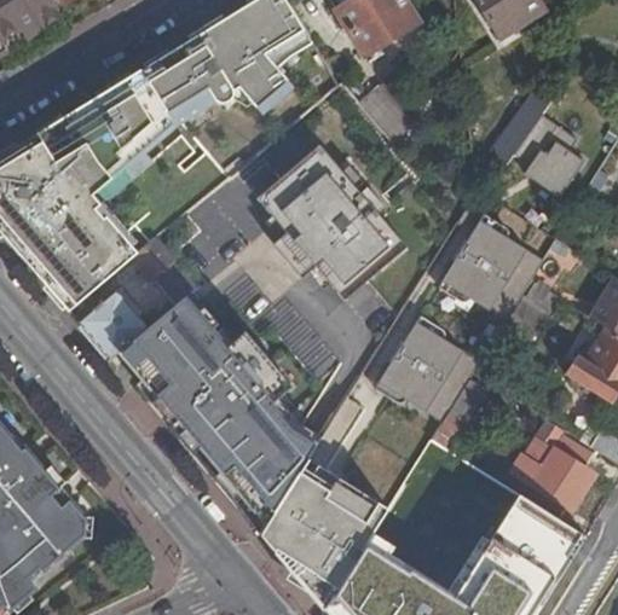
[(59,6),(55,0),(0,0),(0,34),(17,25),(33,15),(40,27),(63,12),(59,6)]
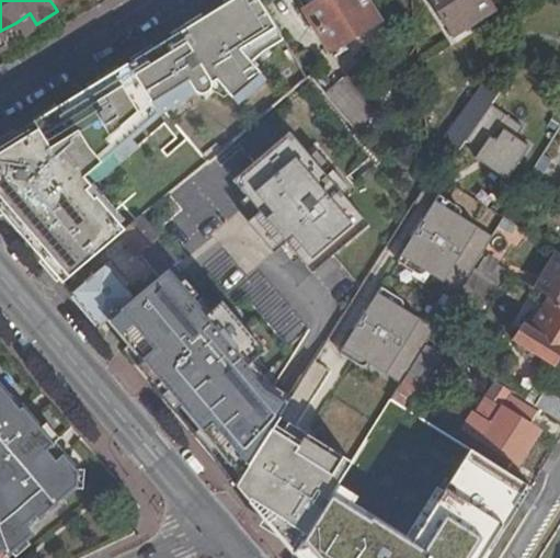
[(258,0),(228,0),(0,139),(0,207),(64,282),(126,228),(89,186),(137,146),(132,137),(217,77),(241,104),(269,78),(254,61),(283,37),(258,0)]
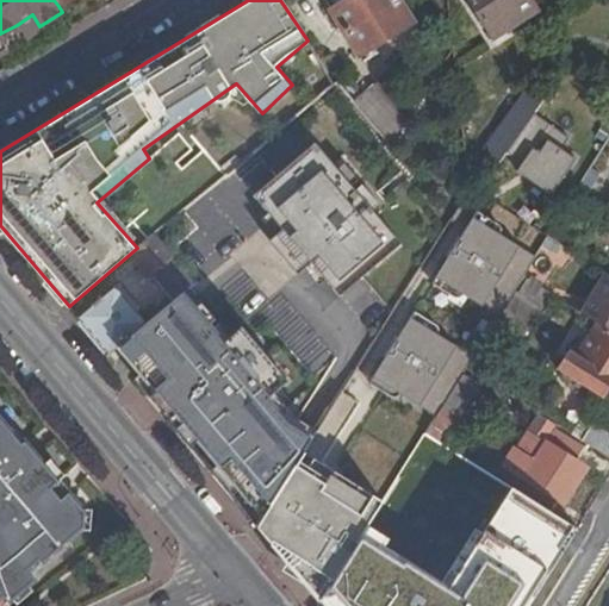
[(399,0),(327,0),(358,51),(410,17),(399,0)]
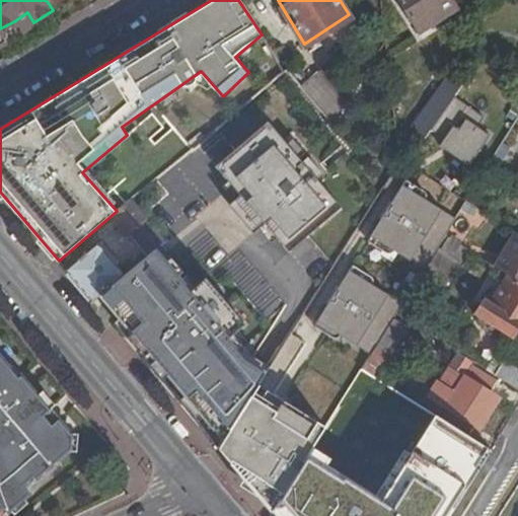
[(401,0),(421,29),(459,5),(455,0),(401,0)]
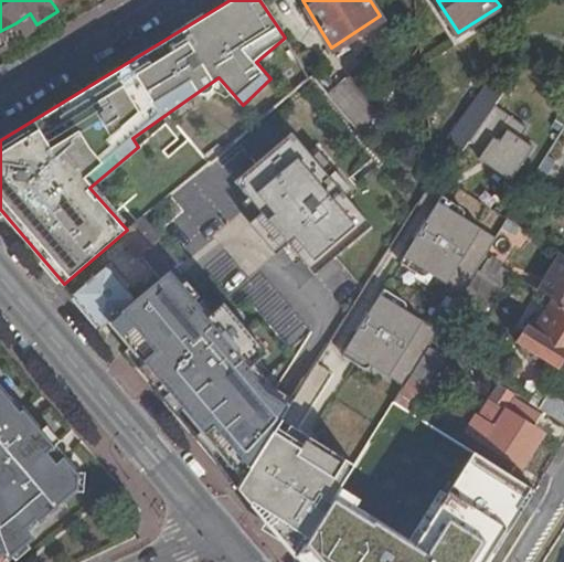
[(522,12),(519,6),(506,14),(509,20),(522,12)]
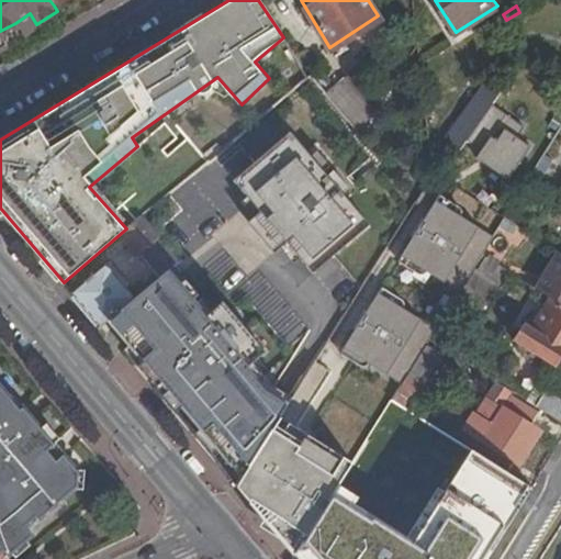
[(30,13),(15,23),(22,33),(36,24),(30,13)]
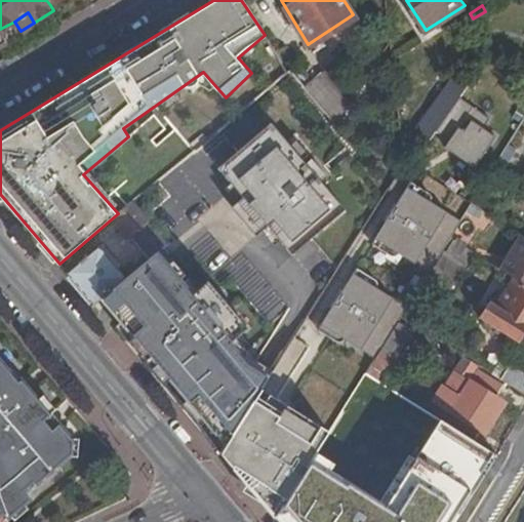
[(388,22),(375,24),(378,42),(390,41),(388,22)]
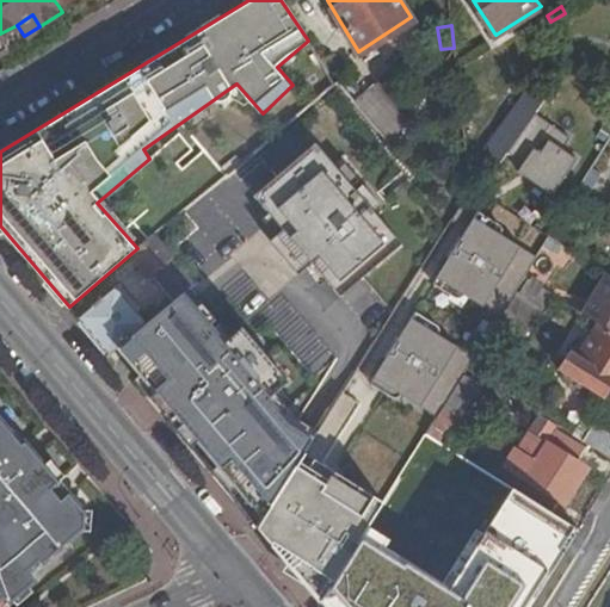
[(375,82),(355,100),(380,130),(392,144),(407,119),(375,82)]
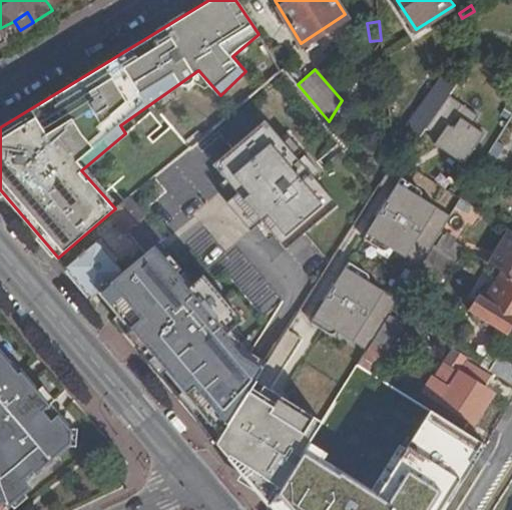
[(451,92),(423,135),(438,144),(433,152),(475,179),(488,157),(502,136),(483,124),(489,116),(451,92)]
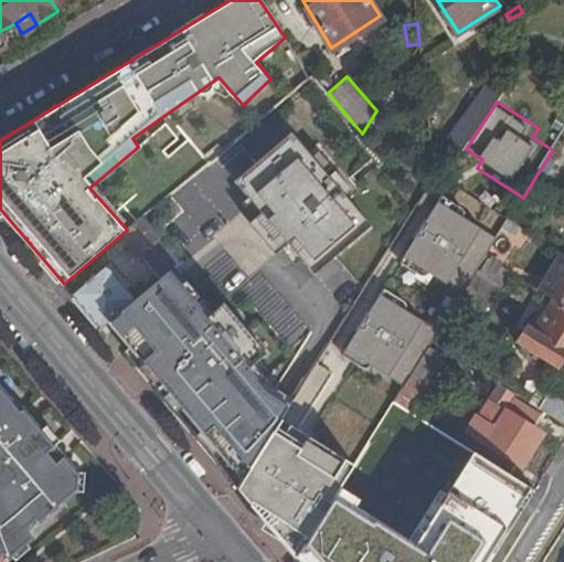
[(296,130),(238,176),(314,272),(371,226),(296,130)]
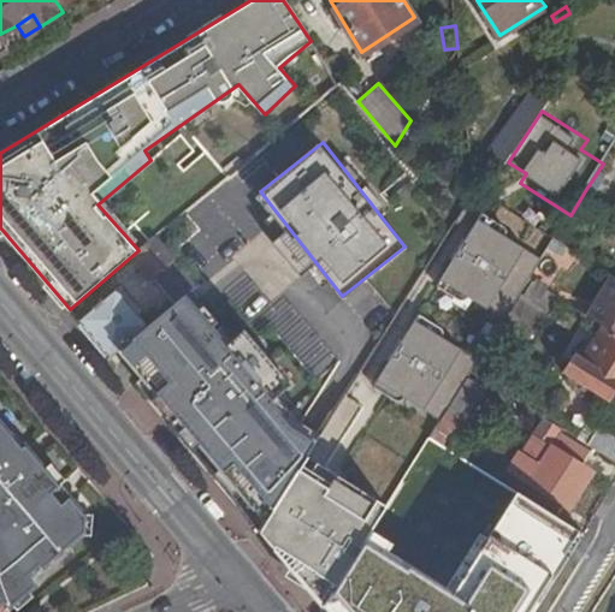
[(614,160),(608,155),(603,164),(586,189),(597,195),(605,182),(603,180),(614,160)]
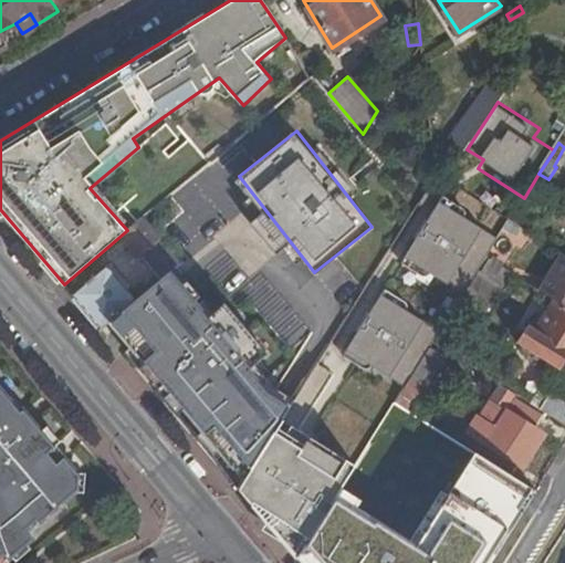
[(458,302),(461,298),(472,280),(478,271),(485,259),(499,239),(438,200),(398,264),(458,302)]
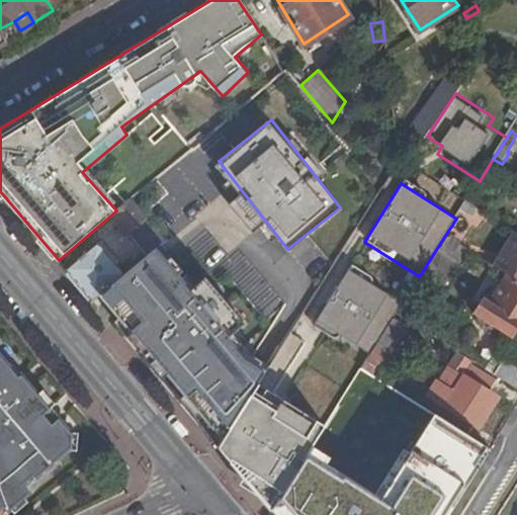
[(516,232),(508,227),(486,261),(516,279),(516,232)]
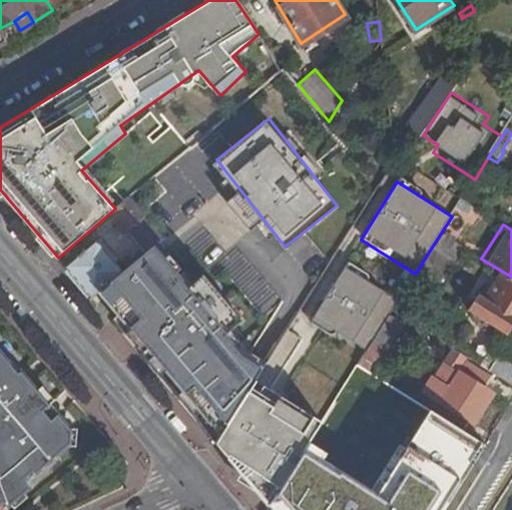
[(442,235),(440,234),(433,245),(428,253),(418,270),(439,282),(447,270),(428,259),(435,246),(442,235)]
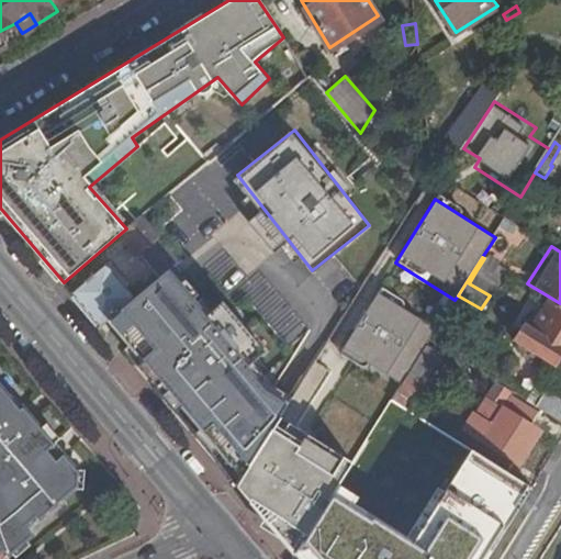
[(507,271),(484,258),(477,270),(498,284),(507,271)]
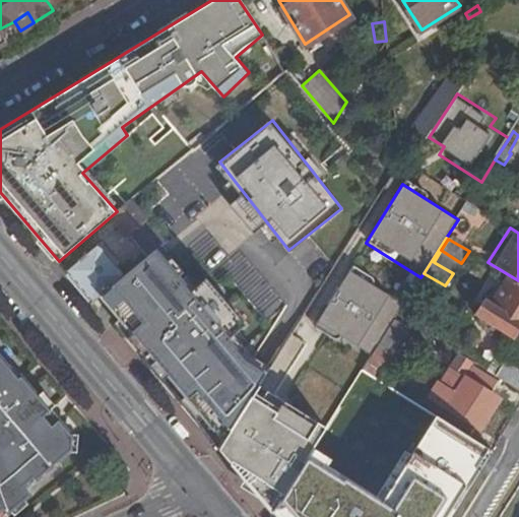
[(99,245),(68,270),(91,298),(98,293),(122,273),(99,245)]
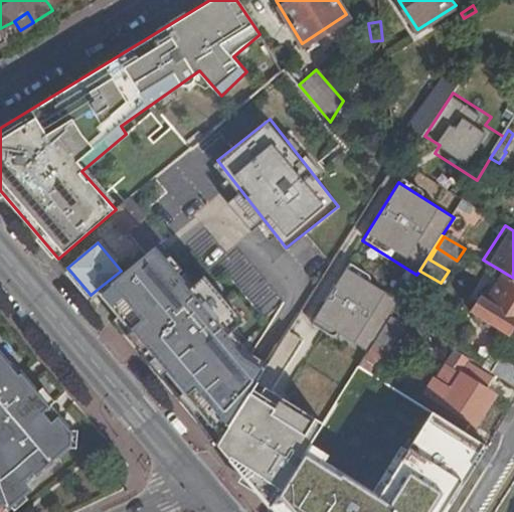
[(158,242),(121,271),(97,290),(223,436),(217,445),(271,507),(298,465),(321,423),(260,379),(223,338),(241,324),(204,276),(192,283),(158,242)]
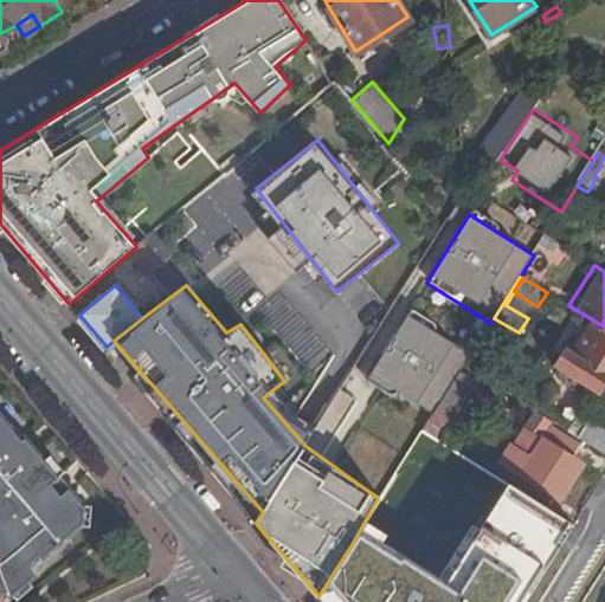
[(514,291),(506,305),(528,318),(529,319),(538,306),(514,291)]
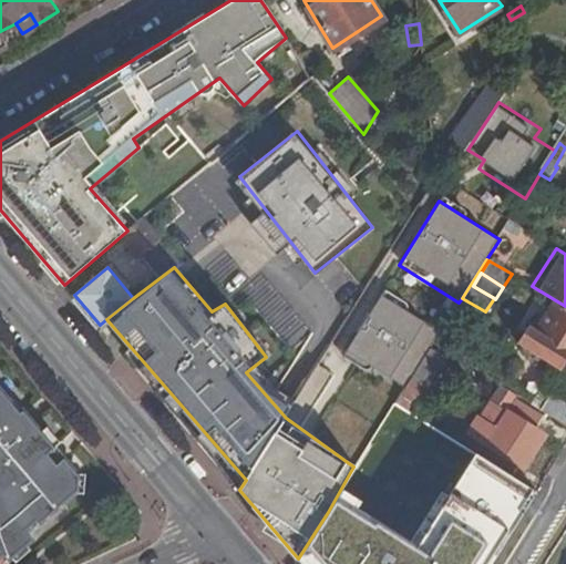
[(381,296),(342,359),(401,396),(421,362),(430,349),(440,332),(381,296)]
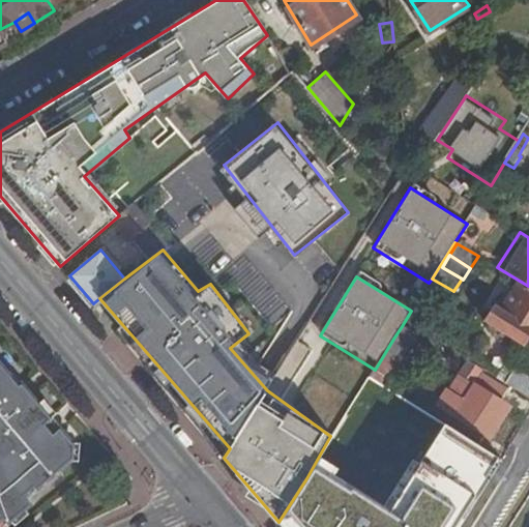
[(528,337),(528,289),(522,300),(511,294),(502,309),(494,303),(485,319),(525,344),(528,337)]
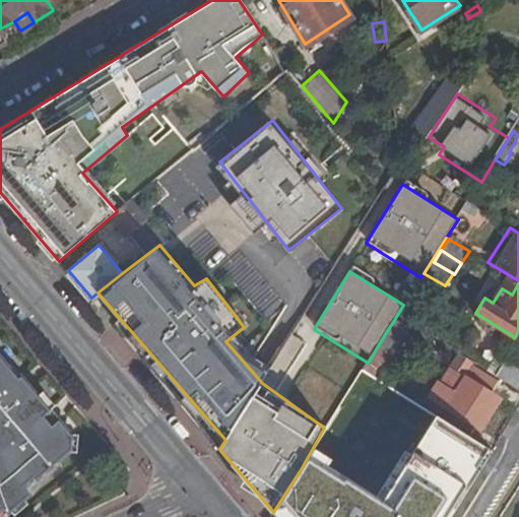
[(394,320),(386,332),(370,361),(368,363),(383,371),(407,329),(394,320)]
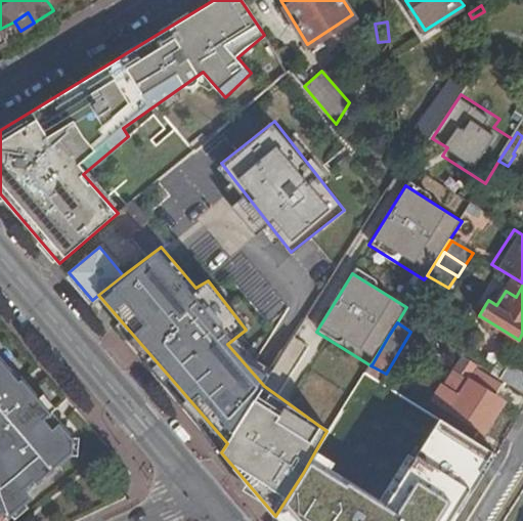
[(522,371),(509,362),(500,377),(522,391),(522,371)]
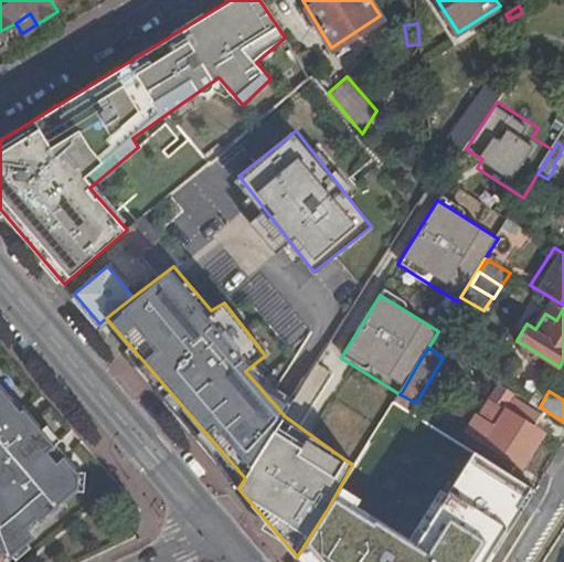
[(0,554),(6,551),(10,557),(35,536),(28,526),(38,518),(40,521),(78,487),(80,474),(55,446),(62,441),(48,425),(40,431),(35,426),(28,426),(18,434),(9,424),(19,415),(20,407),(9,396),(6,399),(0,392),(0,554)]
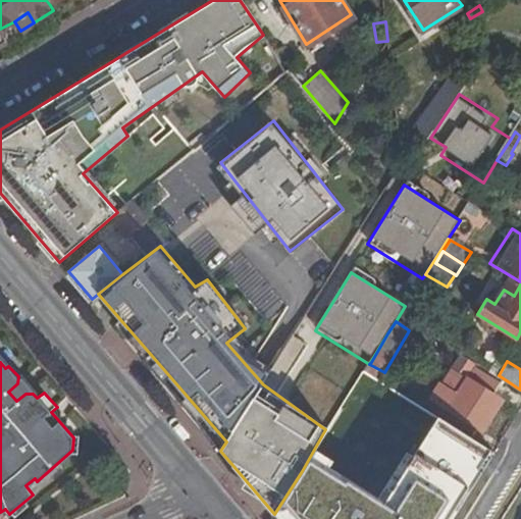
[(428,398),(482,431),(491,416),(486,413),(497,396),(490,393),(499,379),(473,363),(465,376),(452,368),(441,385),(437,382),(428,398)]
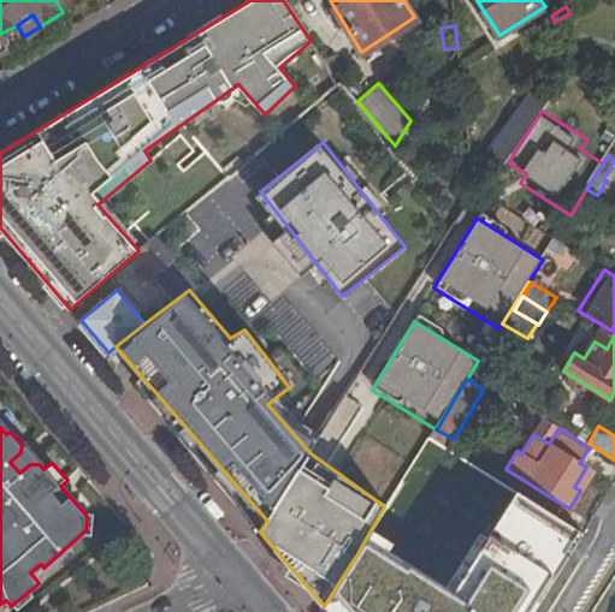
[(22,444),(21,452),(10,462),(19,473),(30,464),(39,464),(35,459),(25,449),(22,444)]
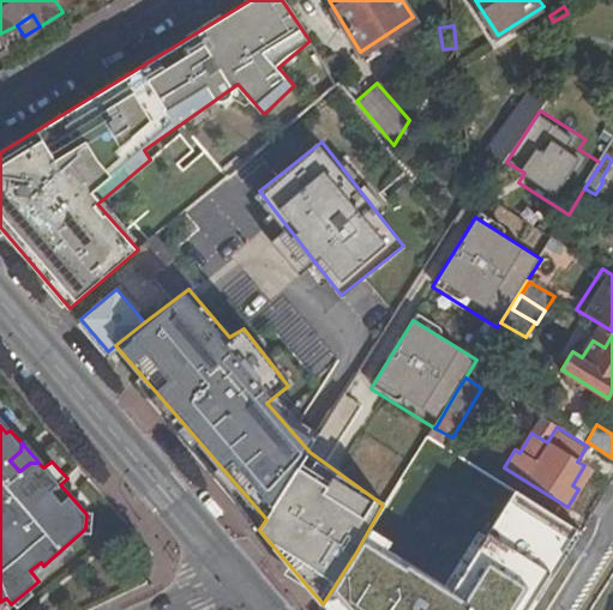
[(590,470),(584,465),(572,485),(578,489),(590,470)]
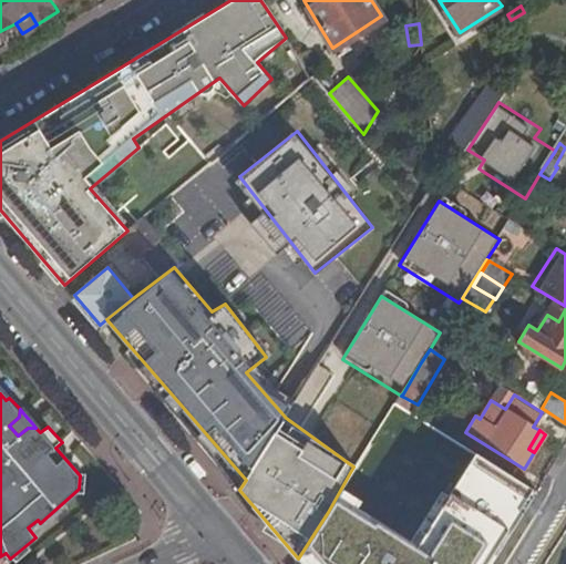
[(475,520),(498,482),(458,457),(434,493),(475,520)]
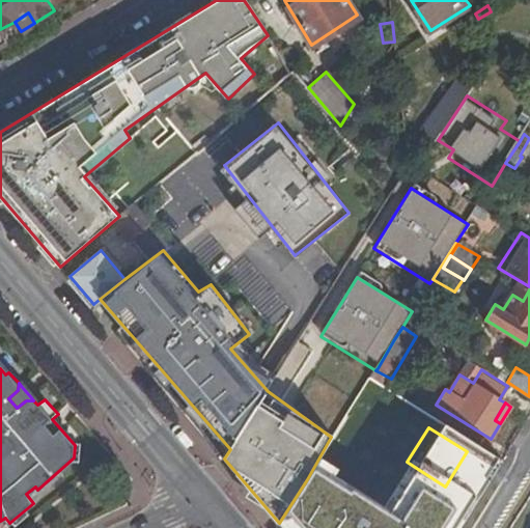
[(458,527),(466,518),(430,495),(409,527),(351,527),(359,511),(307,479),(279,523),(283,527),(458,527)]
